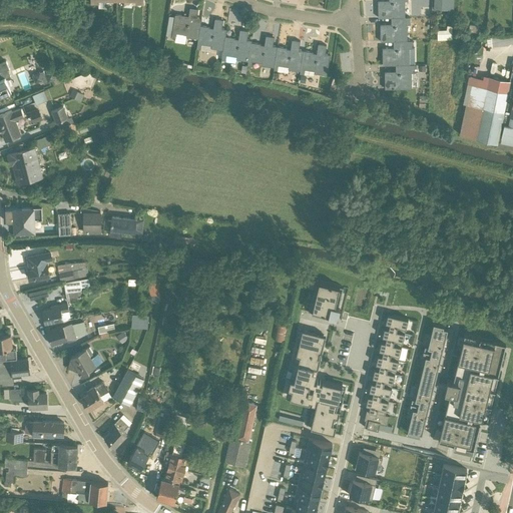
[(377,1),(378,18),(391,18),(405,17),(404,1),(407,1),(407,0),(388,0),(389,0),(377,1)]
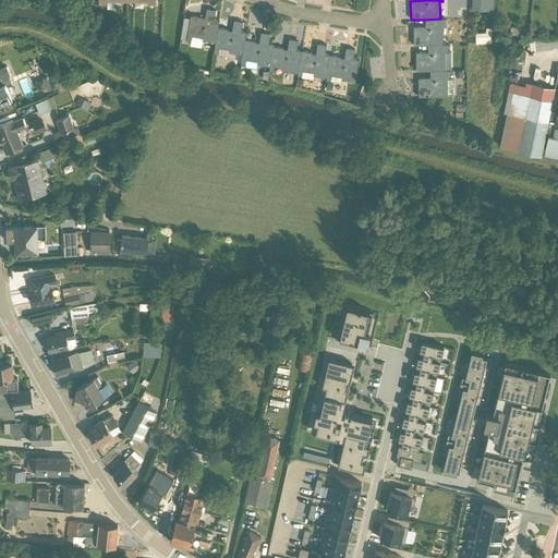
[(471,0),(471,10),(493,11),(493,0),(471,0)]
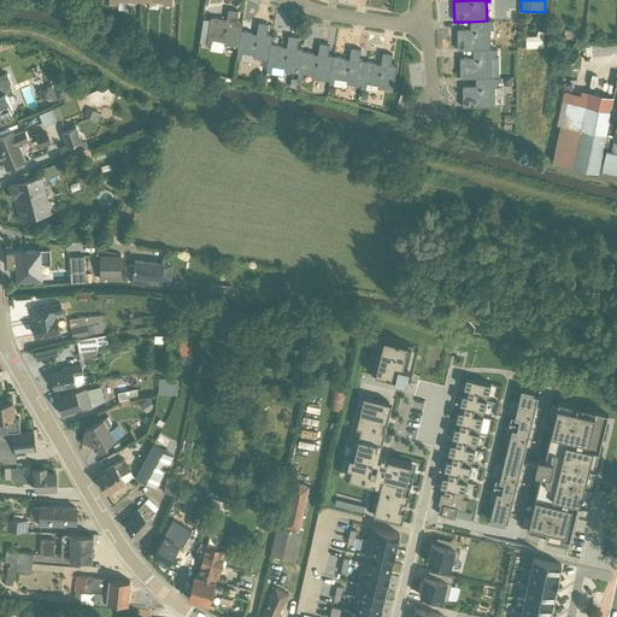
[(206,43),(206,45),(223,47),(224,45),(239,47),(241,31),(242,23),(236,22),(238,11),(228,10),(227,19),(210,17),(210,21),(203,19),(199,42),(206,43)]
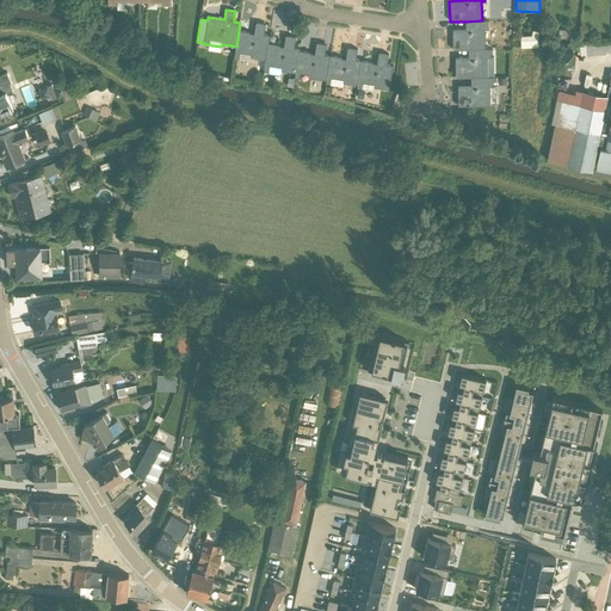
[(452,29),(452,49),(468,49),(485,49),(485,29),(488,29),(488,20),(482,20),(466,22),(466,29),(452,29)]
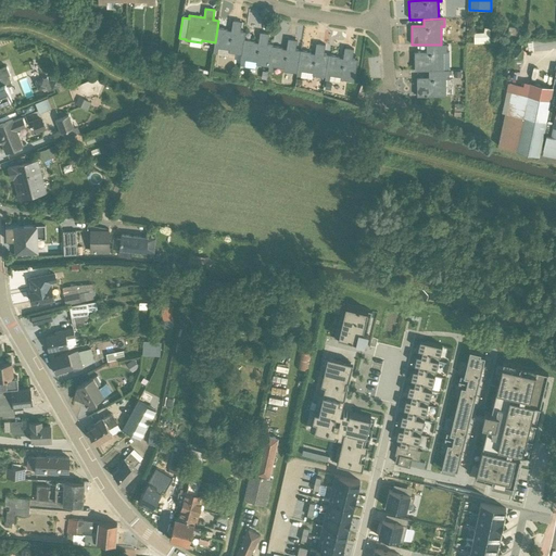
[(217,53),(217,54),(228,57),(228,52),(241,53),(244,40),(245,33),(240,32),(241,22),(232,21),(230,30),(227,30),(227,29),(217,28),(215,42),(213,52),(217,53)]
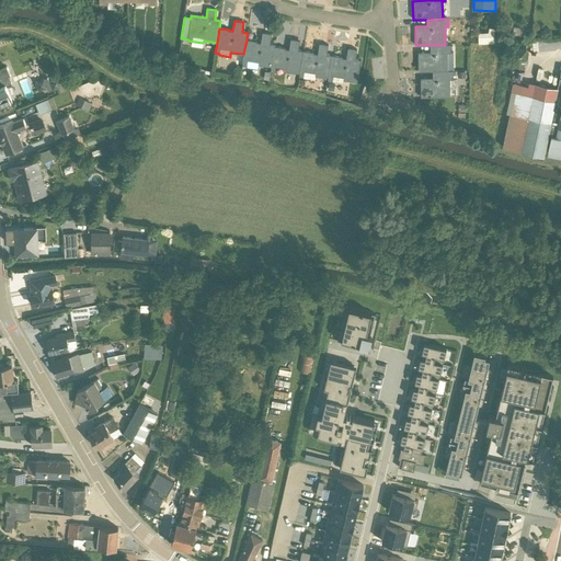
[(478,33),(478,44),(494,43),(494,29),(489,27),(488,33),(478,33)]
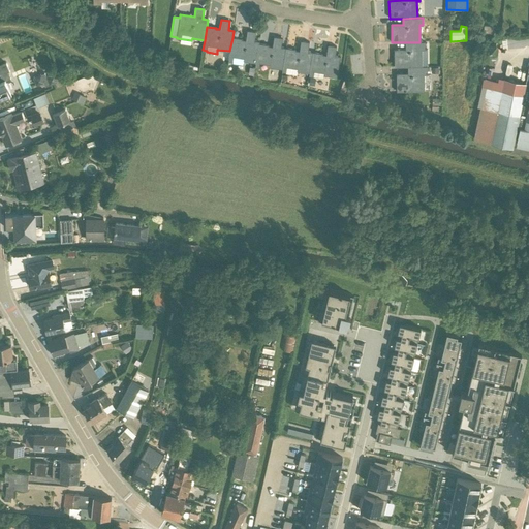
[(494,27),(484,26),(483,29),(486,30),(485,35),(494,35),(494,27)]
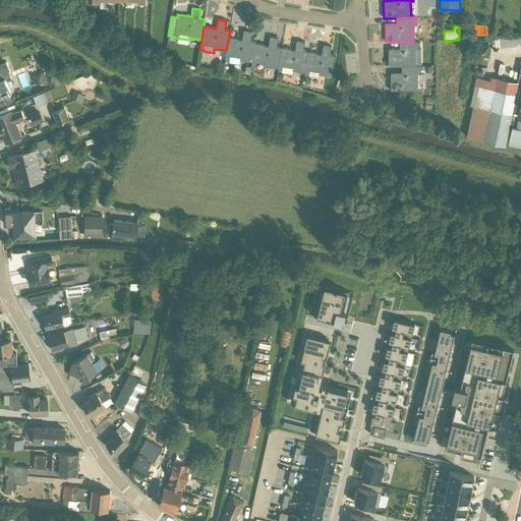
[(229,61),(229,62),(240,64),(240,60),(251,61),(254,44),(255,42),(250,41),(251,32),(243,31),(241,40),(238,40),(238,39),(229,38),(226,50),(225,60),(229,61)]
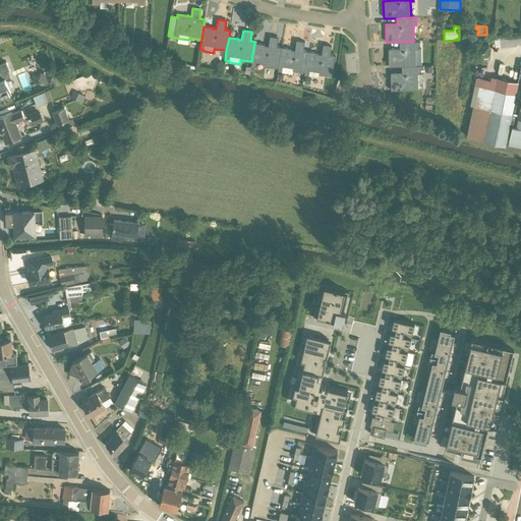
[(251,66),(254,67),(255,62),(267,63),(266,66),(278,68),(282,47),(277,47),(278,38),(270,37),(268,46),(265,46),(265,45),(254,44),(251,61),(251,66)]
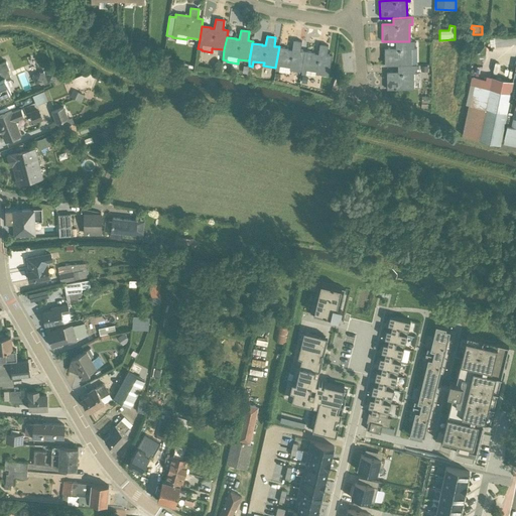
[(275,70),(289,72),(289,70),(301,72),(305,51),(300,50),(301,41),(293,40),(291,49),(288,49),(288,48),(279,46),(275,68),(275,70)]
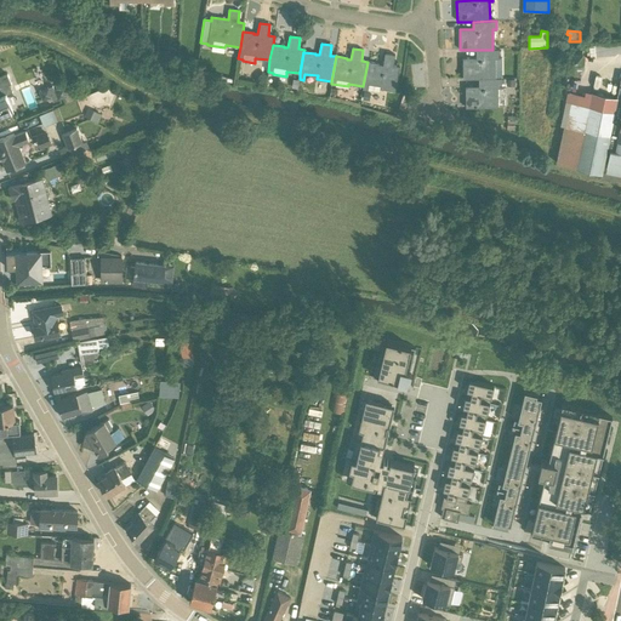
[(499,58),(499,50),(493,50),(476,50),(476,58),(462,58),(462,79),(478,79),(495,78),(495,58),(499,58)]
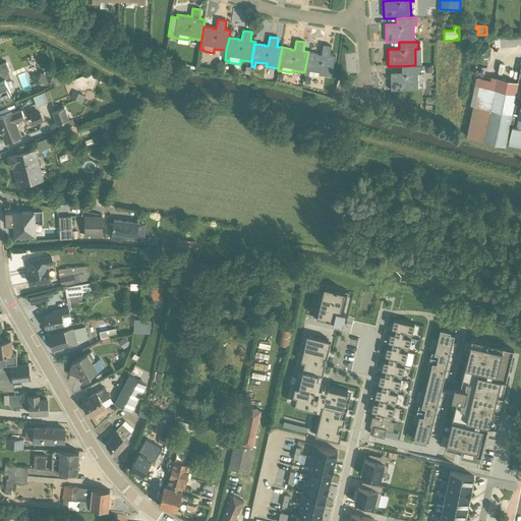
[(488,42),(479,42),(479,50),(487,51),(488,42)]
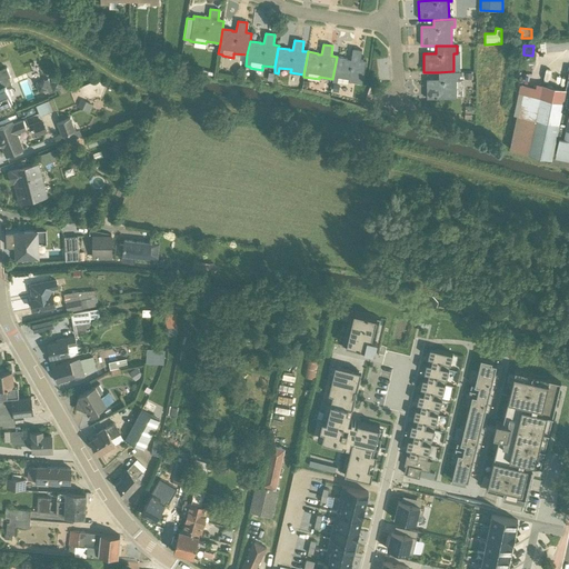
[(332,81),(348,85),(348,81),(361,83),(366,61),(360,60),(361,50),(352,49),(350,60),(347,59),(347,58),(337,57),(332,79),(332,81)]
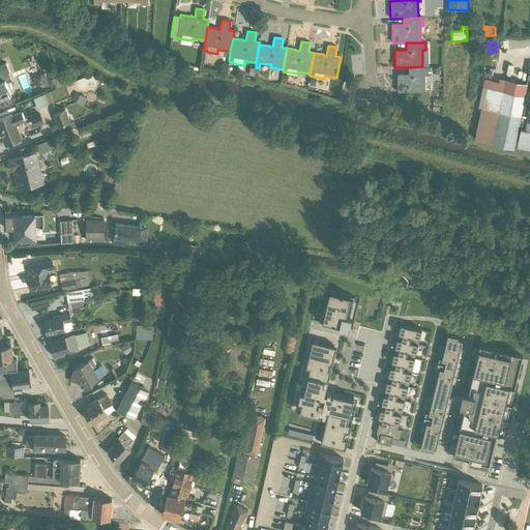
[(497,55),(486,54),(484,65),(496,66),(497,55)]
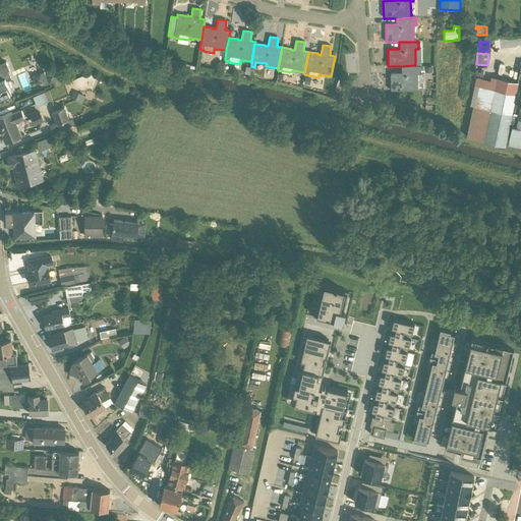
[(520,61),(520,62),(517,81),(490,76),(489,80),(475,77),(469,105),(472,106),(465,136),(504,146),(505,145),(520,147),(520,61)]
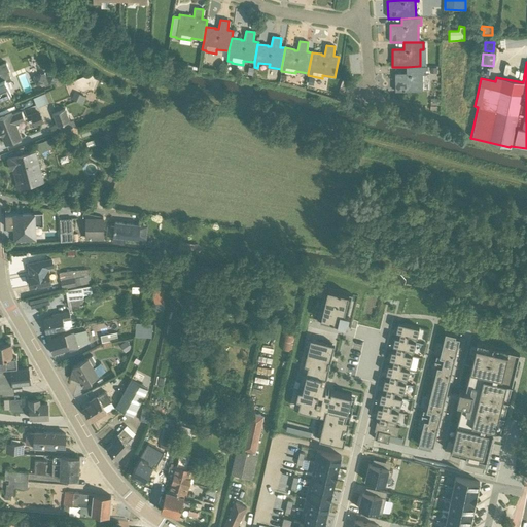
[(9,71),(6,63),(0,65),(0,99),(11,96),(5,81),(10,79),(7,72),(9,71)]
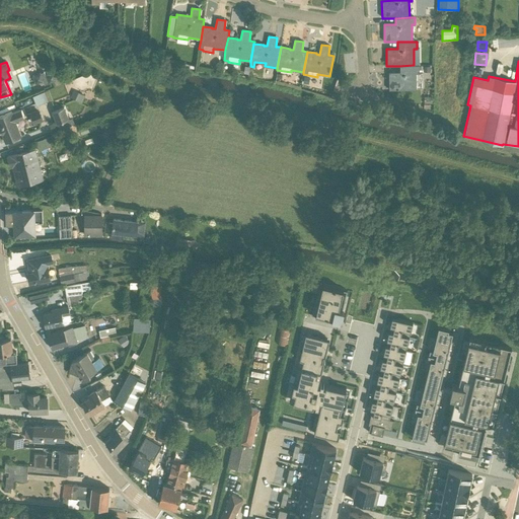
[(388,73),(389,90),(416,89),(416,88),(422,88),(422,65),(414,65),(399,66),(399,72),(388,73)]
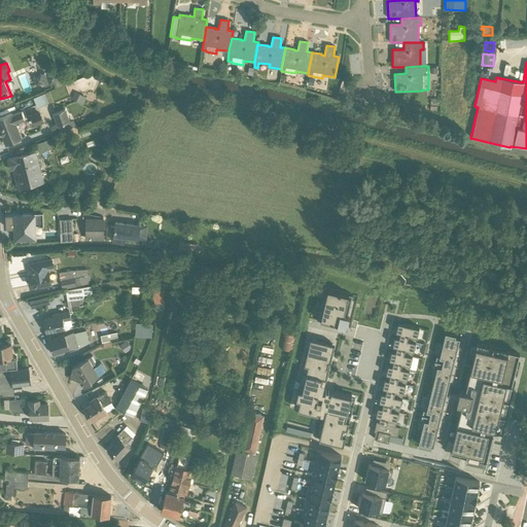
[(55,88),(62,85),(57,72),(54,73),(45,76),(44,72),(33,77),(36,84),(43,82),(44,86),(53,83),(55,88)]
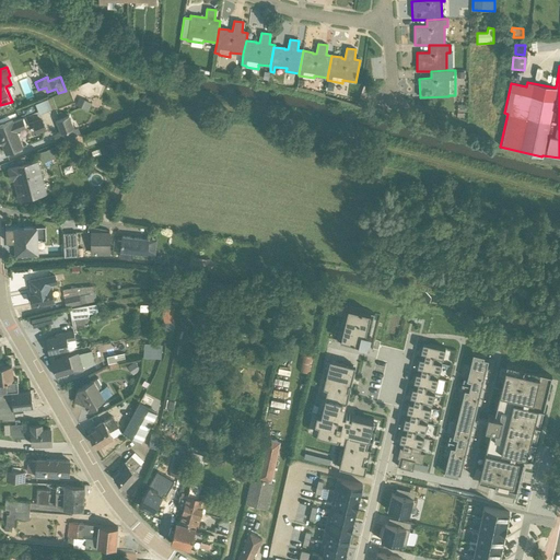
[(35,104),(39,114),(55,107),(51,97),(35,104)]
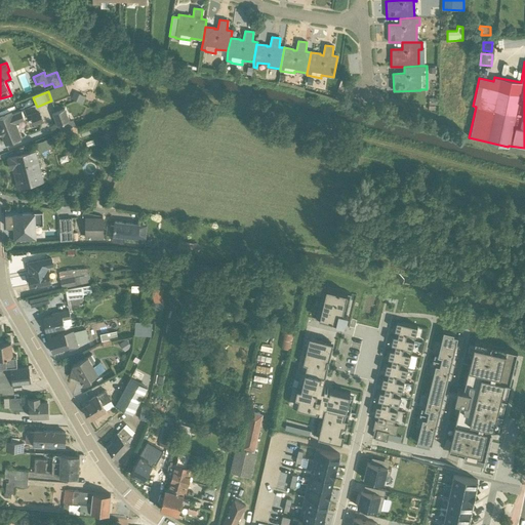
[(85,97),(75,92),(72,99),(82,104),(85,97)]
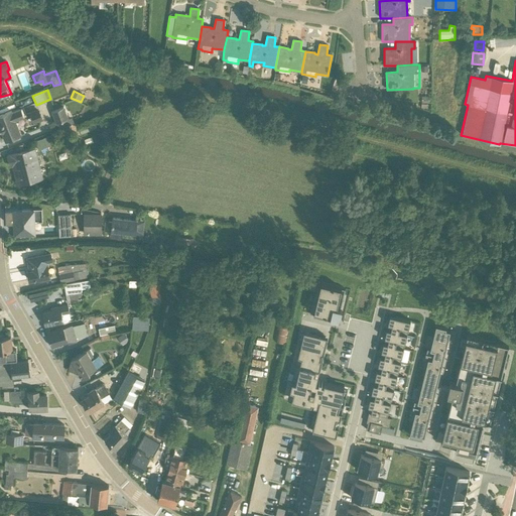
[(63,107),(51,111),(55,123),(56,123),(58,129),(74,123),(72,117),(69,118),(63,107)]
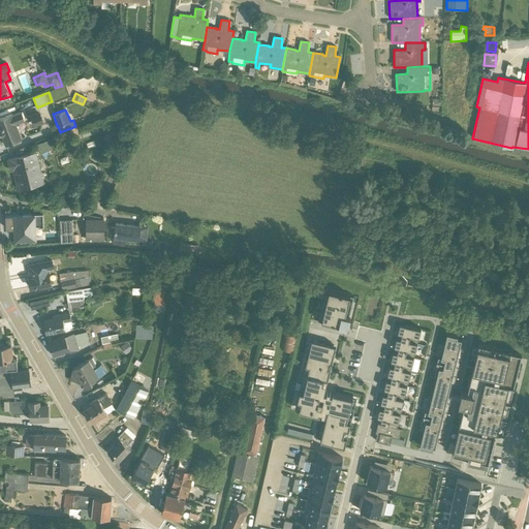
[(25,120),(21,112),(12,115),(11,114),(0,118),(0,135),(1,135),(5,146),(22,138),(16,124),(25,120)]
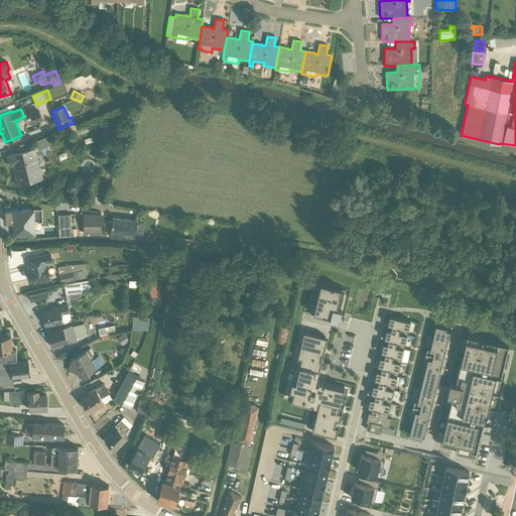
[(38,111),(29,115),(33,124),(42,120),(38,111)]
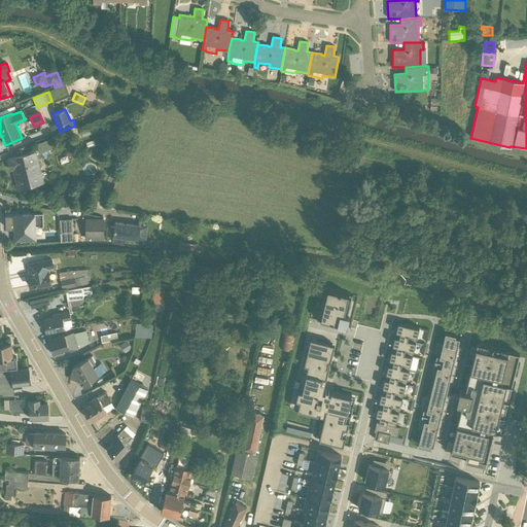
[(80,131),(82,137),(98,131),(96,125),(80,131)]
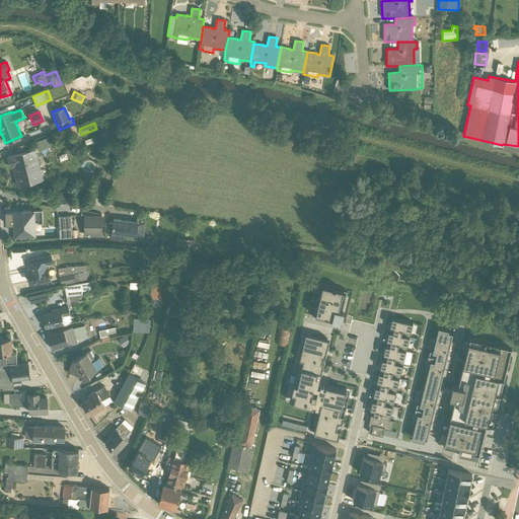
[(47,137),(36,141),(39,148),(50,145),(47,137)]
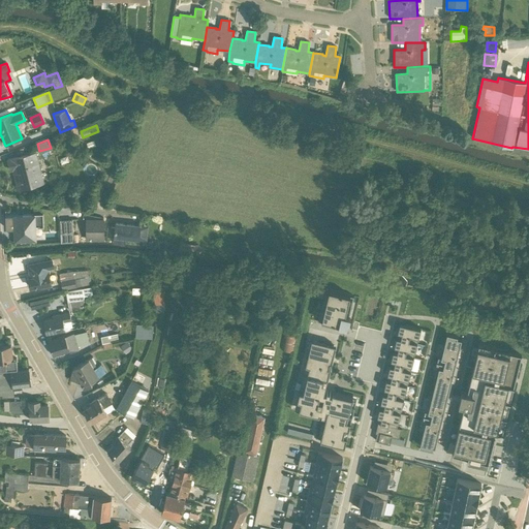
[(35,153),(7,160),(9,170),(12,169),(18,189),(42,183),(35,153)]
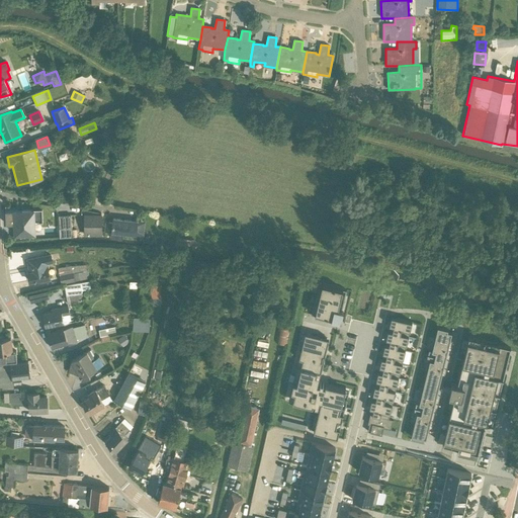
[(5,211),(6,224),(14,224),(14,234),(35,233),(35,223),(42,222),(41,209),(5,211)]
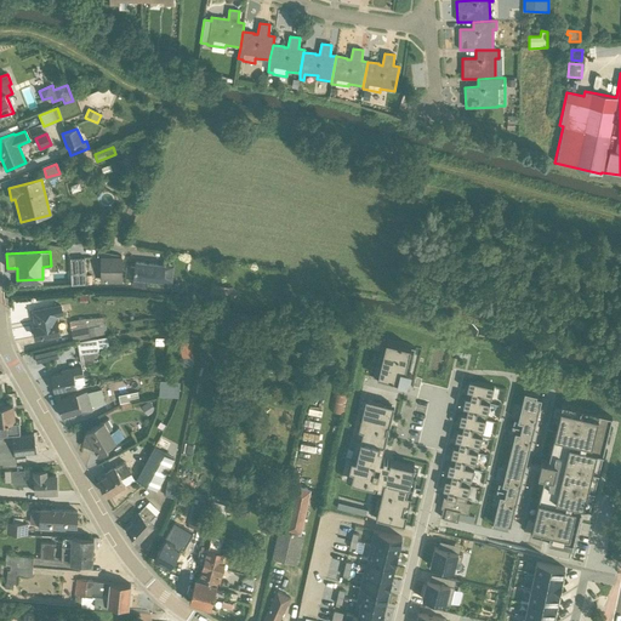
[(70,258),(70,274),(85,273),(84,258),(70,258)]
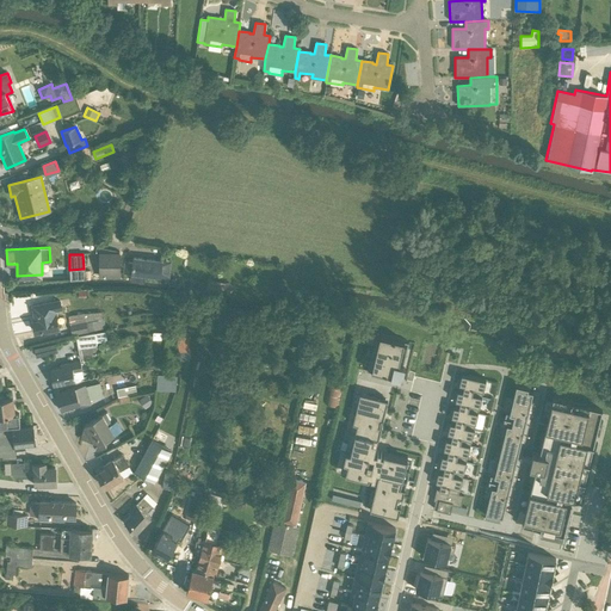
[(118,277),(118,254),(99,254),(99,277),(118,277)]
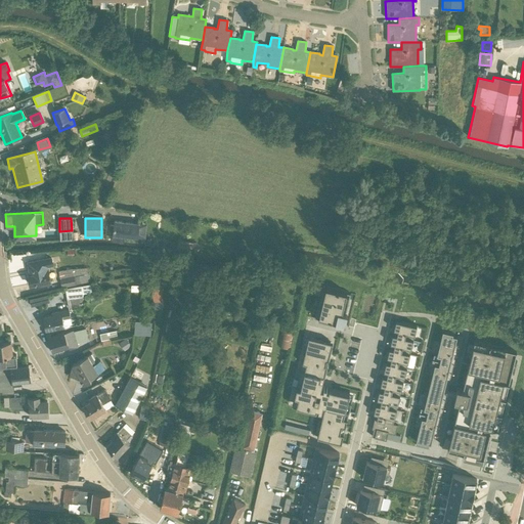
[(124,236),(137,237),(145,238),(146,225),(114,221),(114,225),(106,224),(105,233),(112,234),(112,242),(123,243),(124,236)]
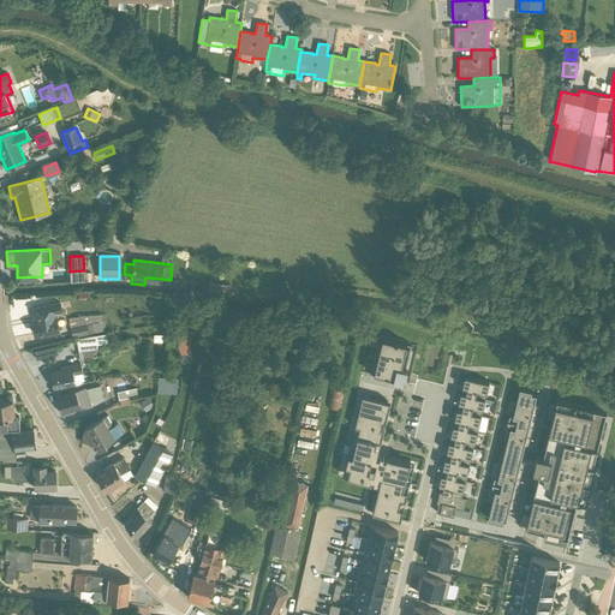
[(57,314),(63,311),(60,303),(33,308),(35,323),(33,323),(35,334),(46,332),(47,336),(60,334),(57,314)]
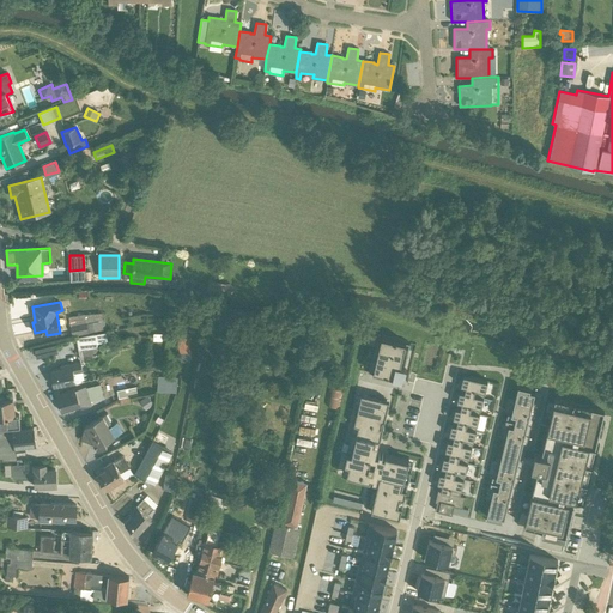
[(72,337),(105,329),(103,321),(102,321),(101,314),(83,315),(83,314),(68,317),(72,337)]
